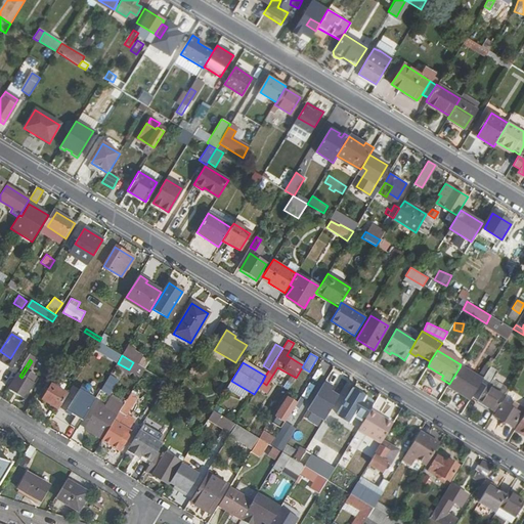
[(449,384),(446,388),(454,393),(456,389),(471,398),(471,397),(482,381),(460,367),(449,384)]
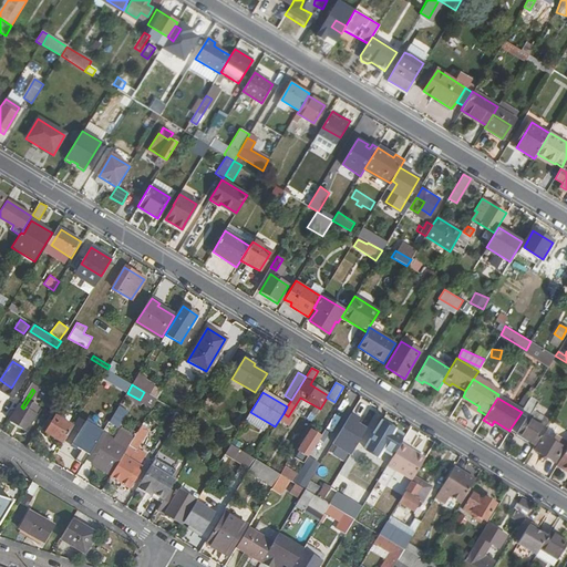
[(522,412),(509,430),(534,445),(544,430),(527,420),(535,406),(527,401),(522,412)]
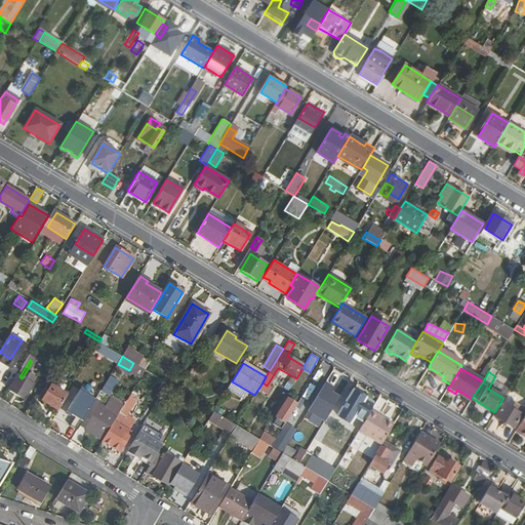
[(109,396),(118,380),(110,375),(101,390),(109,396)]
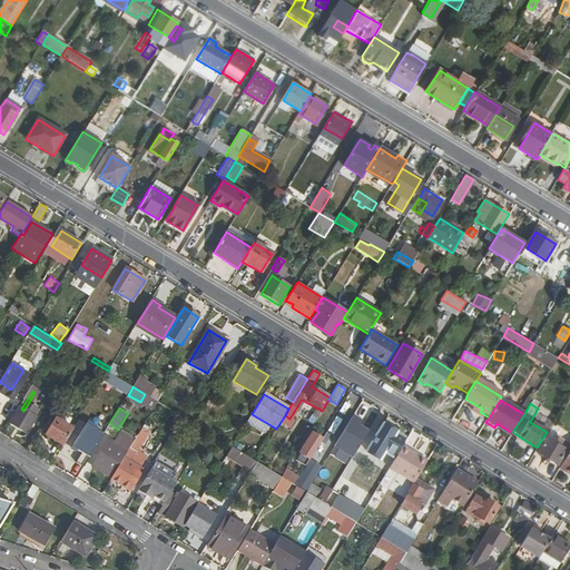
[(23,411),(13,426),(26,433),(36,418),(39,412),(36,410),(32,415),(23,411)]
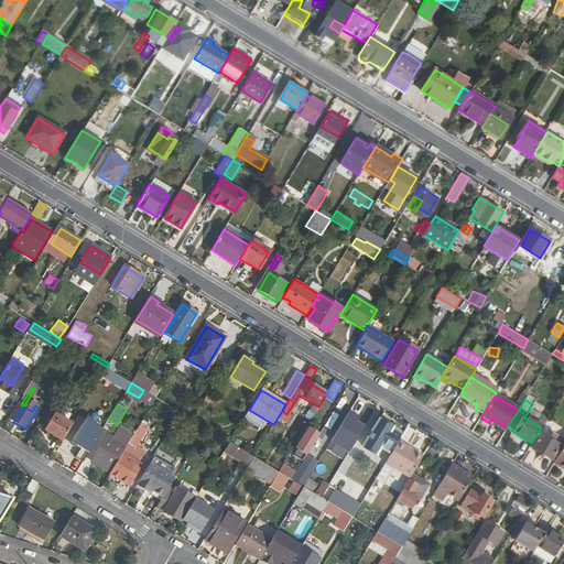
[(360,416),(349,410),(332,441),(335,443),(347,449),(349,452),(365,424),(357,420),(360,416)]
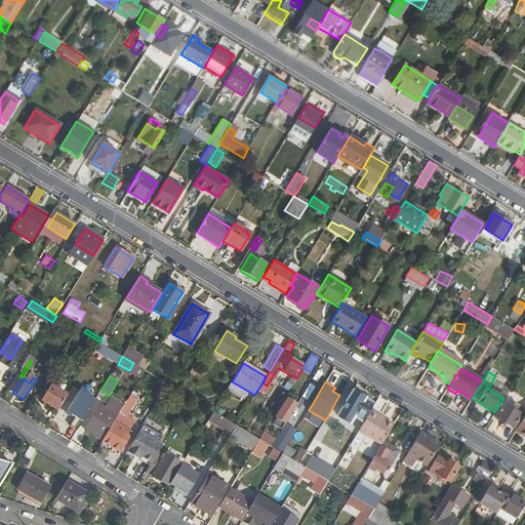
[(263,382),(254,395),(252,399),(260,404),(265,396),(263,395),(269,387),(267,386),(263,382)]
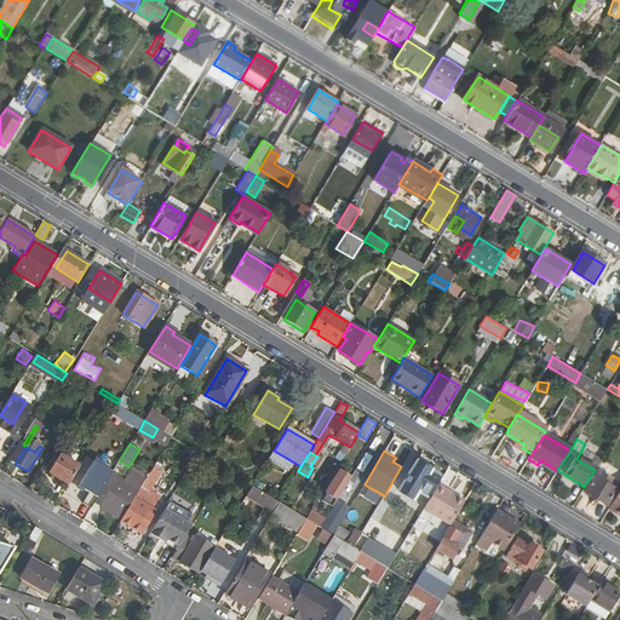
[(59,457),(50,474),(68,486),(79,468),(59,457)]
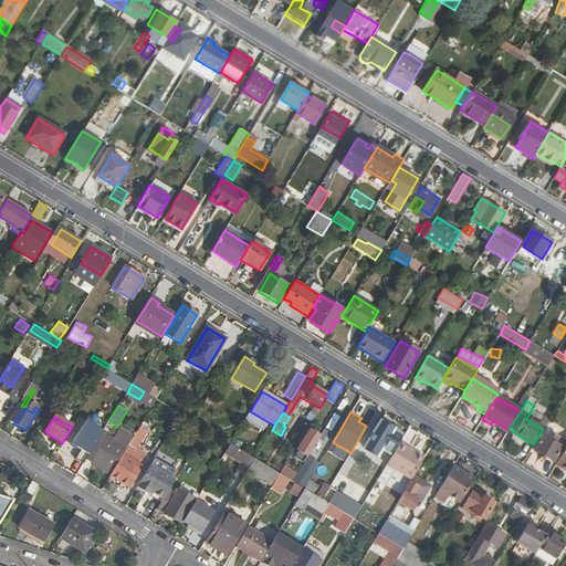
[(379,422),(364,449),(376,456),(380,449),(388,453),(399,435),(379,422)]
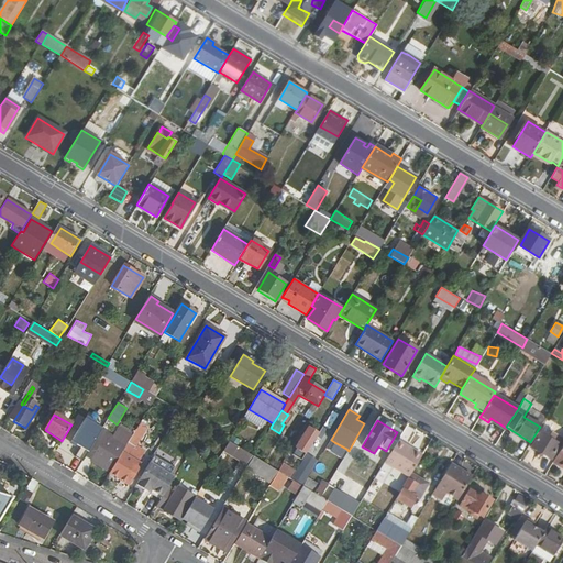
[(309,428),(297,449),(301,452),(299,456),(302,459),(316,437),(318,433),(309,428)]
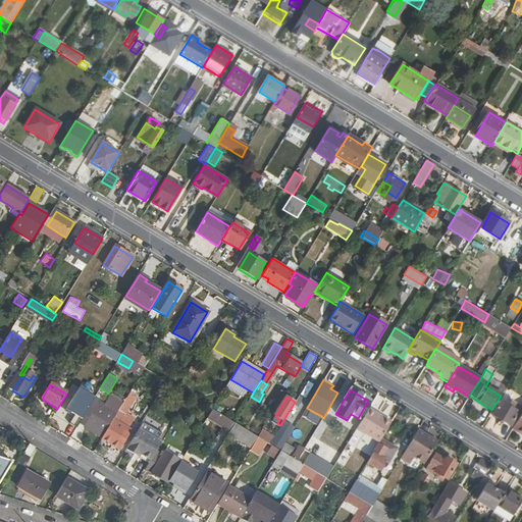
[(295,402),(293,405),(297,407),(302,399),(298,397),(295,402)]
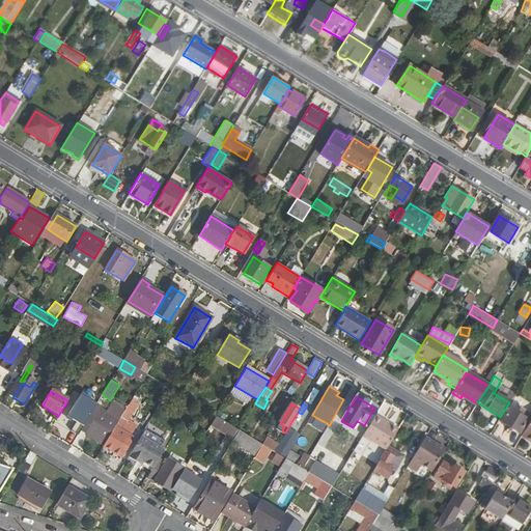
[(101,410),(85,434),(104,445),(114,427),(116,424),(118,421),(101,410)]
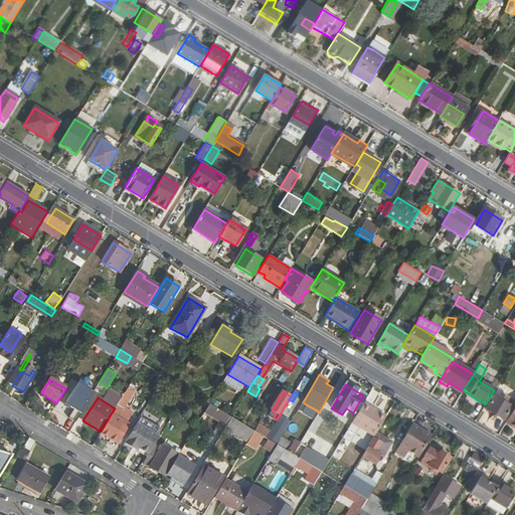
[(70,398),(66,405),(64,404),(58,412),(73,421),(83,406),(70,398)]
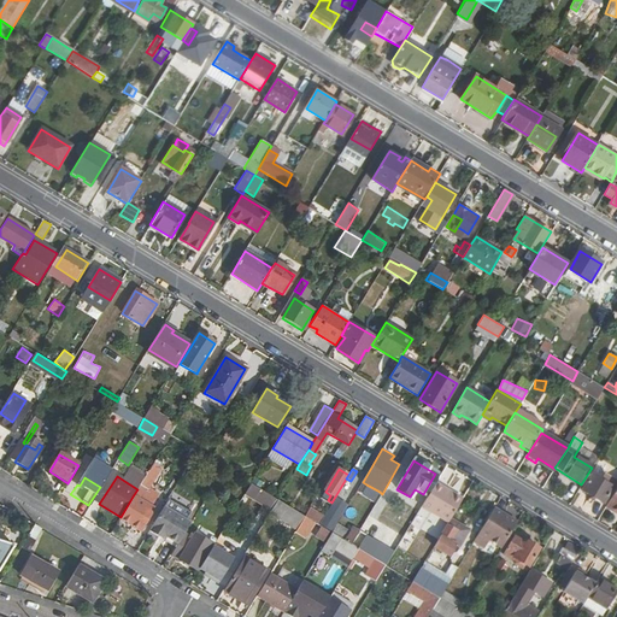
[(588,479),(579,494),(600,507),(612,487),(595,477),(592,482),(588,479)]
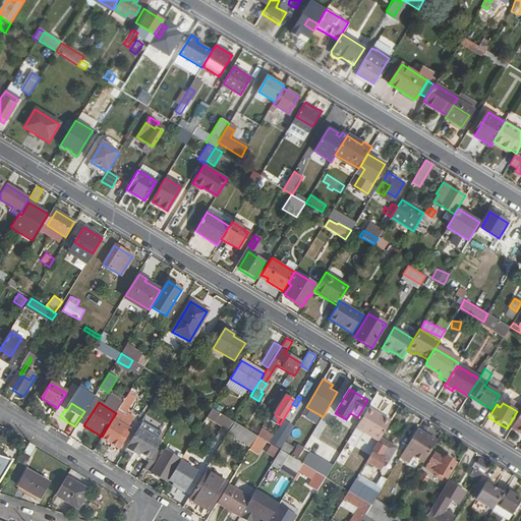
[(121,404),(116,413),(114,416),(117,418),(125,406),(121,404)]
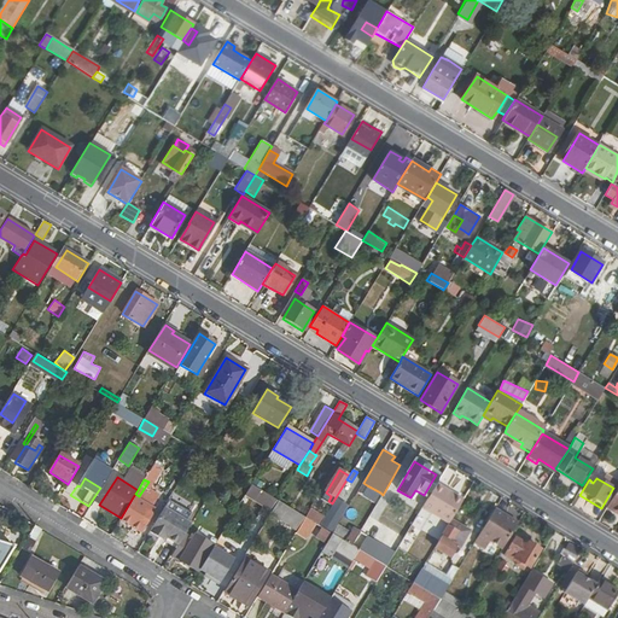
[(357,493),(361,495),(367,485),(363,483),(357,493)]
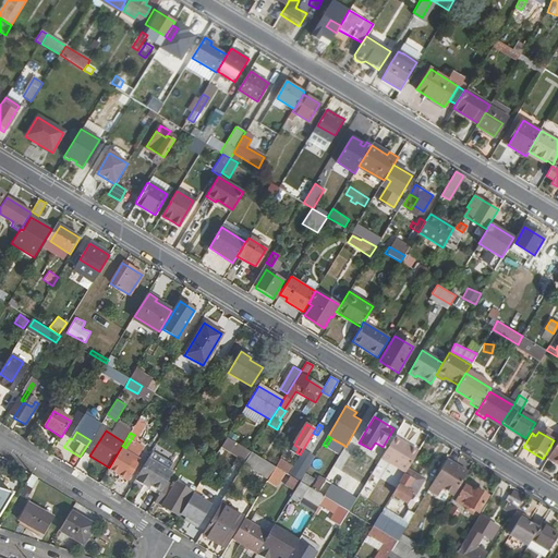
[(393,436),(380,458),(388,462),(401,441),(393,436)]
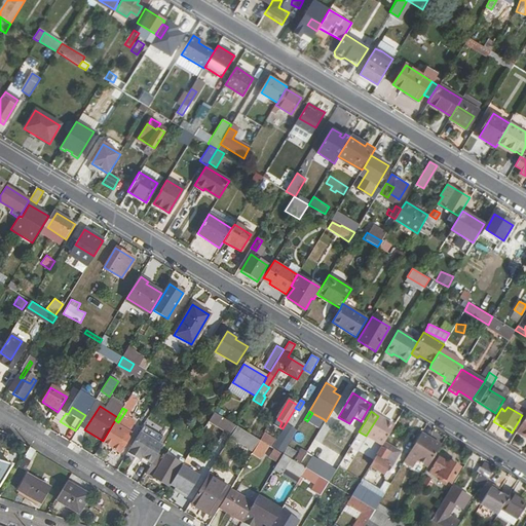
[(214,412),(209,420),(217,425),(222,417),(214,412)]
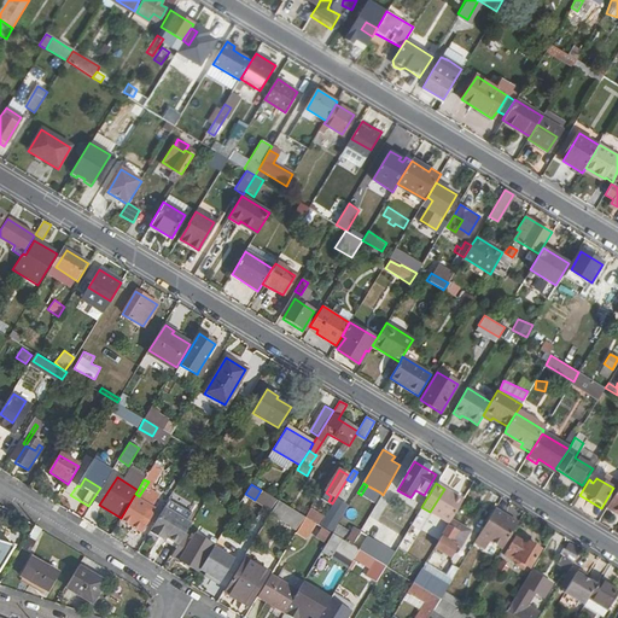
[(380,493),(367,485),(361,495),(374,502),(380,493)]
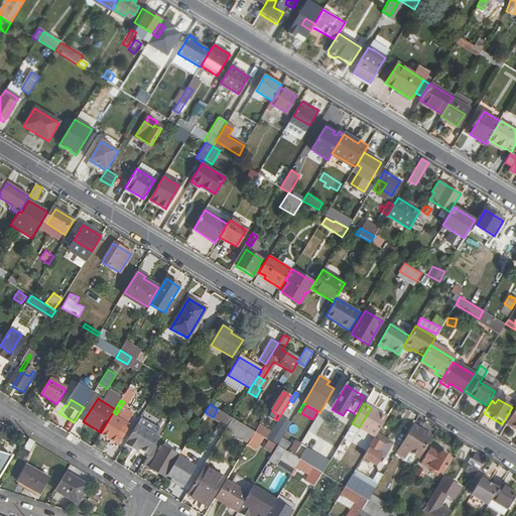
[(515,407),(506,423),(515,428),(515,407)]
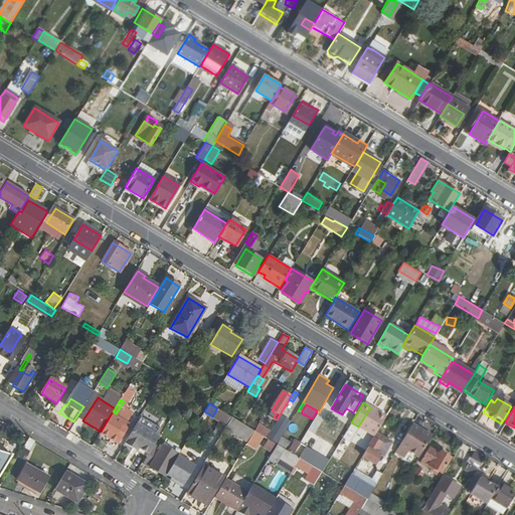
[(379,412),(370,407),(358,426),(367,432),(373,436),(385,416),(379,412)]
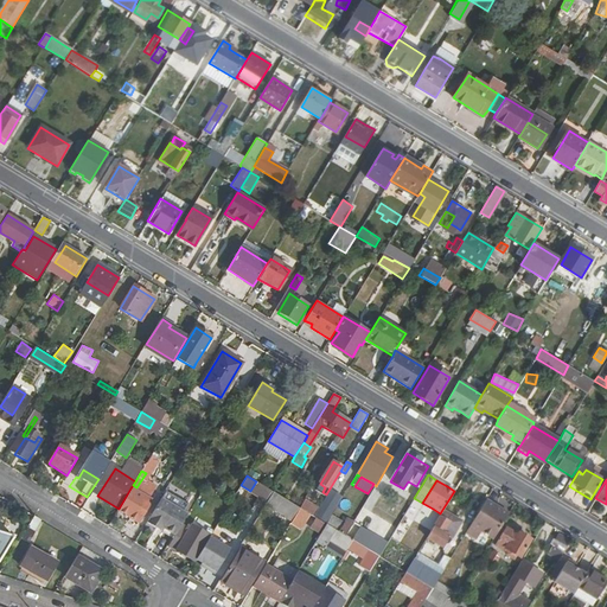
[(256,481),(250,491),(260,496),(255,503),(263,509),(267,502),(274,491),(256,481)]
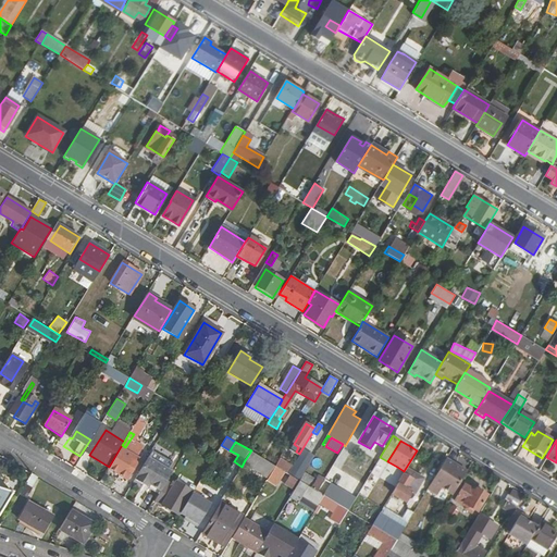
[(120,448),(109,467),(108,468),(126,479),(138,459),(120,448)]
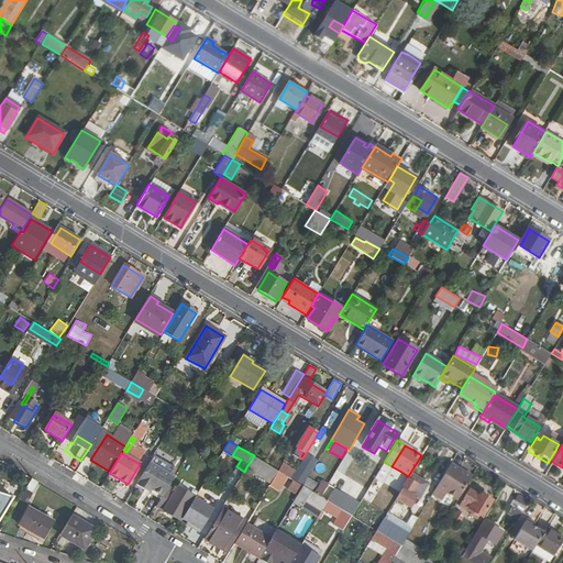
[(247,465),(273,481),(278,472),(254,455),(247,465)]
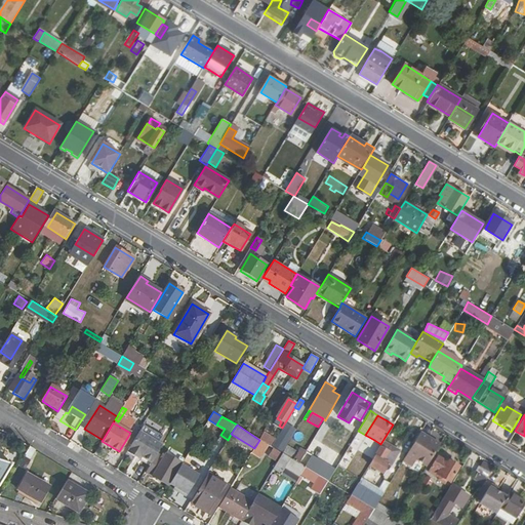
[(163,445),(140,431),(127,452),(135,457),(137,454),(152,463),(158,453),(163,445)]
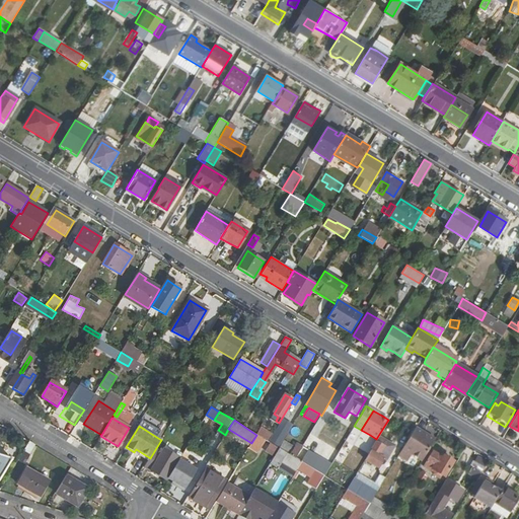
[(416,427),(402,449),(411,454),(422,460),(435,439),(416,427)]
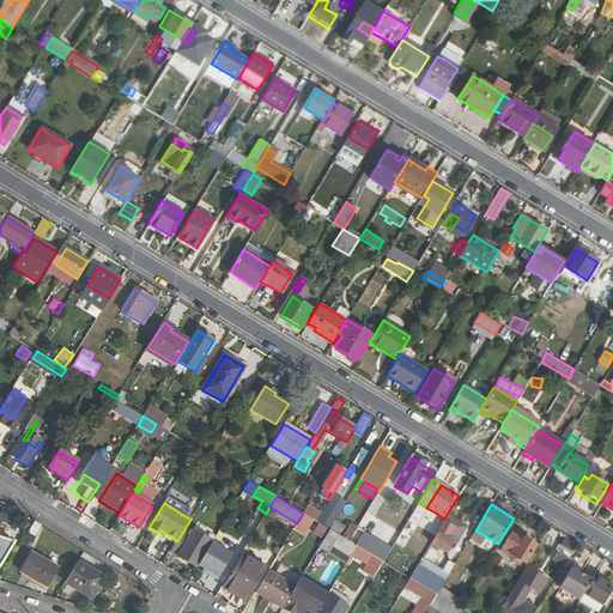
[(444,519),(428,545),(442,554),(450,542),(444,538),(454,523),(445,517),(444,519)]
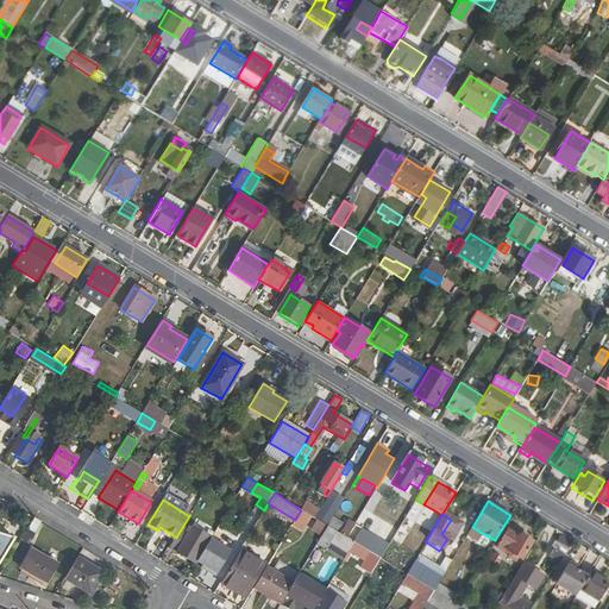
[(328,525),(340,529),(344,521),(332,516),(328,525)]
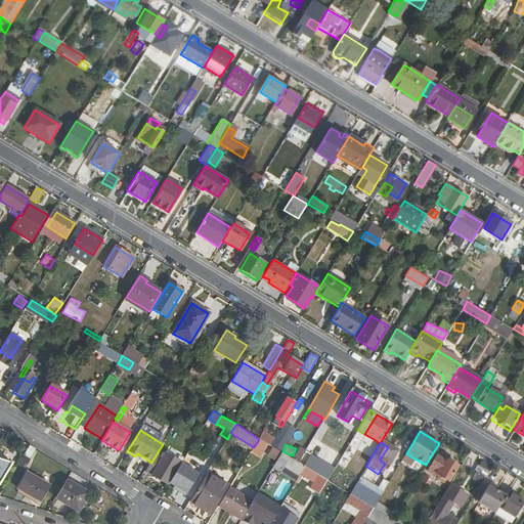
[(29,447),(25,454),(31,459),(36,450),(29,447)]
